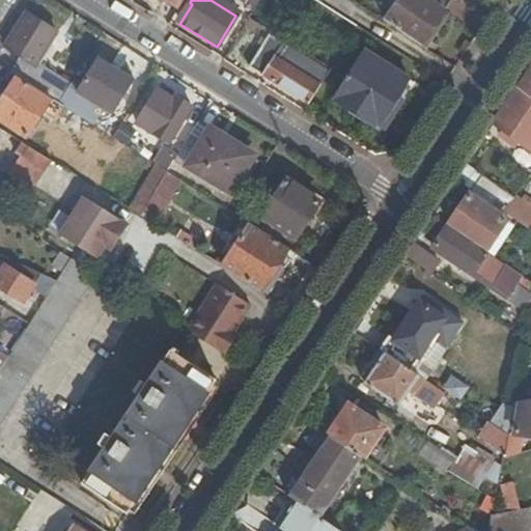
[(388,25),(421,47),(453,0),(402,0),(399,6),(388,25)]
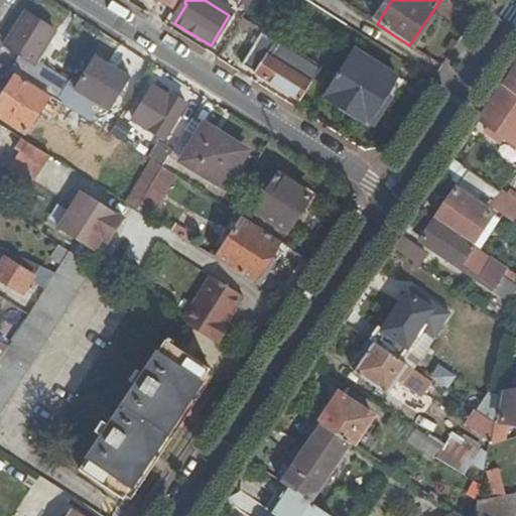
[(54,32),(24,12),(3,44),(19,56),(10,73),(15,76),(47,96),(65,107),(74,92),(75,89),(34,63),(54,32)]
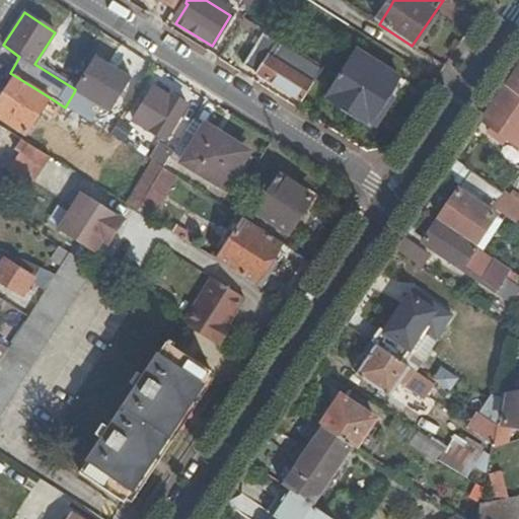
[(242,66),(299,102),(319,72),(284,49),(283,51),(262,36),(242,66)]
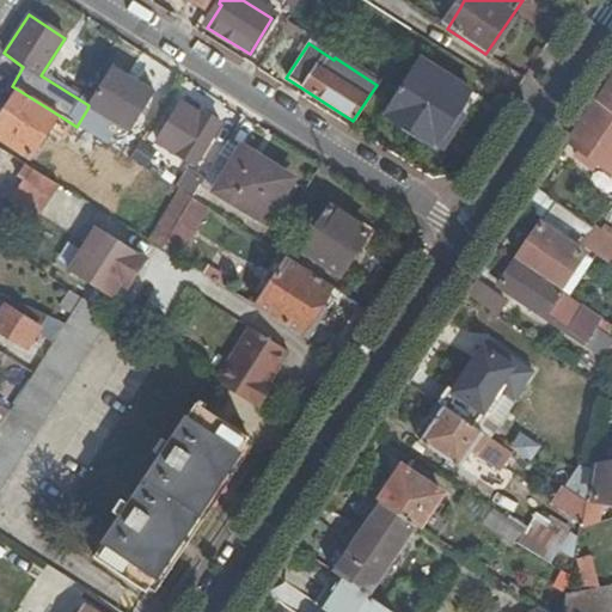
[(384,116),(434,148),(470,92),(420,61),(384,116)]
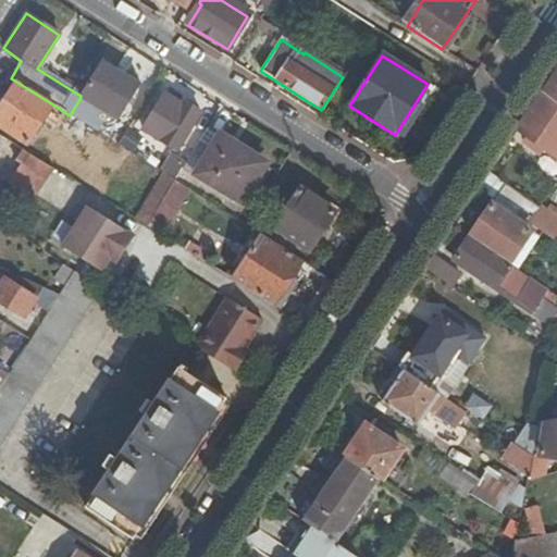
[(102,62),(81,96),(79,99),(114,121),(138,84),(102,62)]
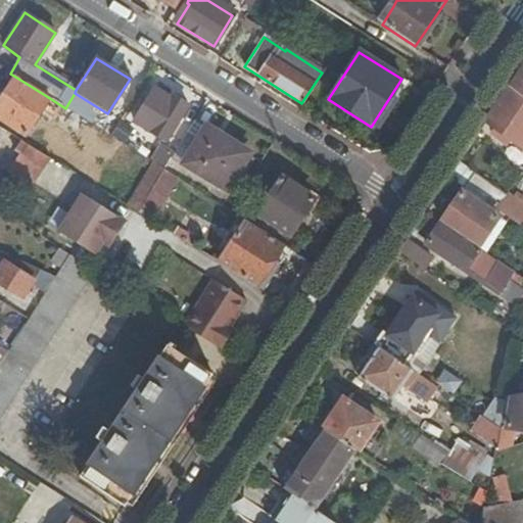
[(522,63),(510,84),(522,94),(522,63)]
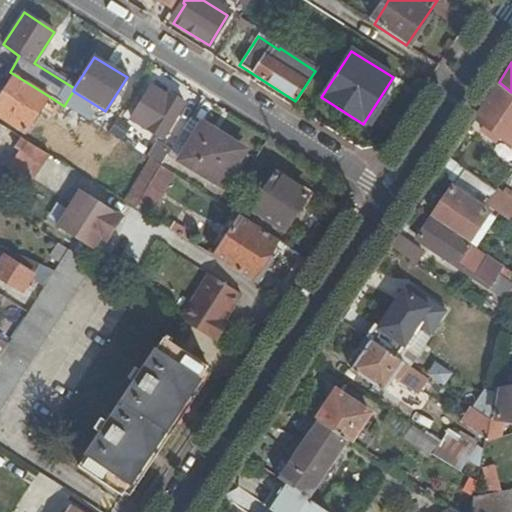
[(0,116),(24,132),(47,95),(15,75),(0,97),(0,116)]
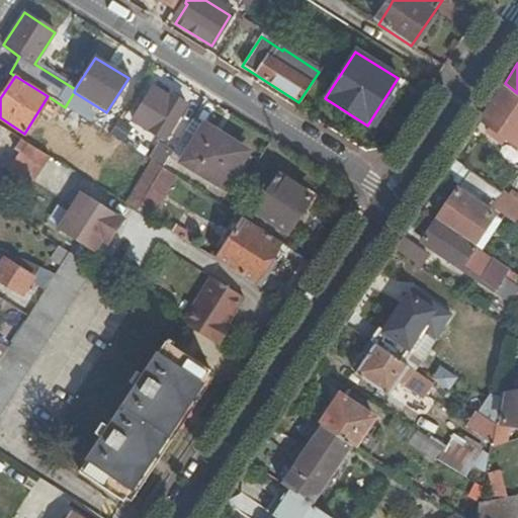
[(517,93),(505,83),(482,119),(517,146),(517,93)]
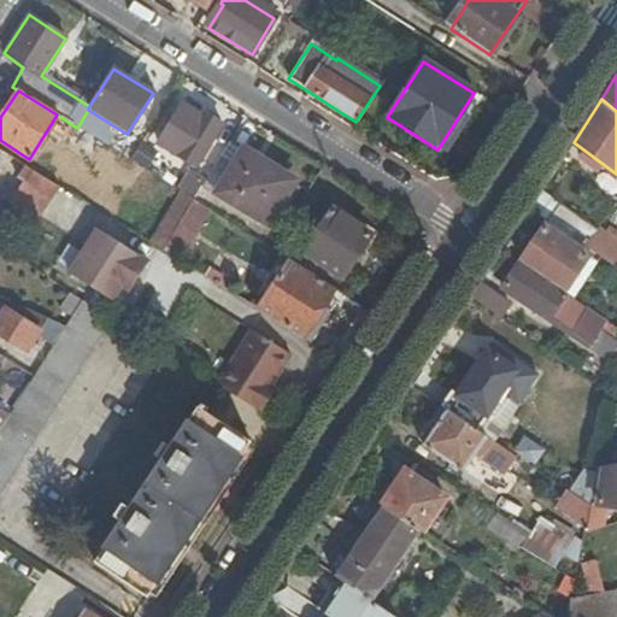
[(157,145),(194,168),(222,125),(203,113),(200,119),(181,106),(157,145)]
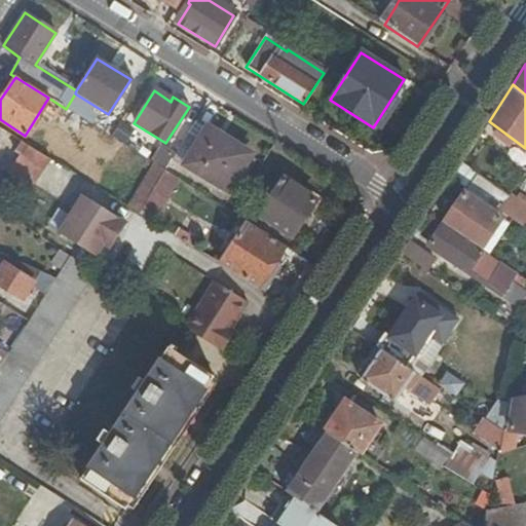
[(249,155),(196,120),(175,154),(174,155),(226,189),(249,155)]
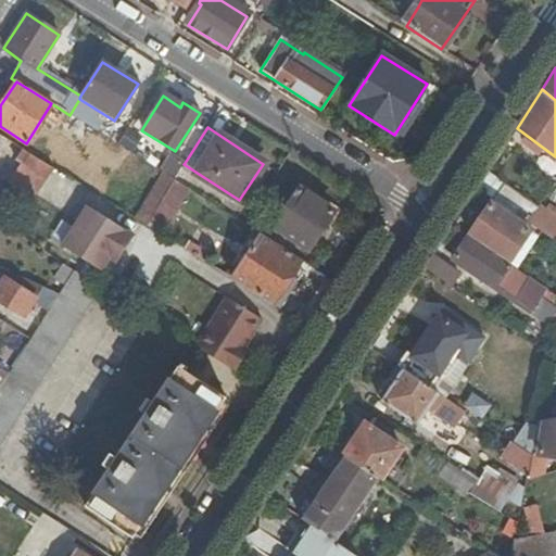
[(52,168),(16,147),(10,158),(21,164),(8,185),(34,201),(52,168)]
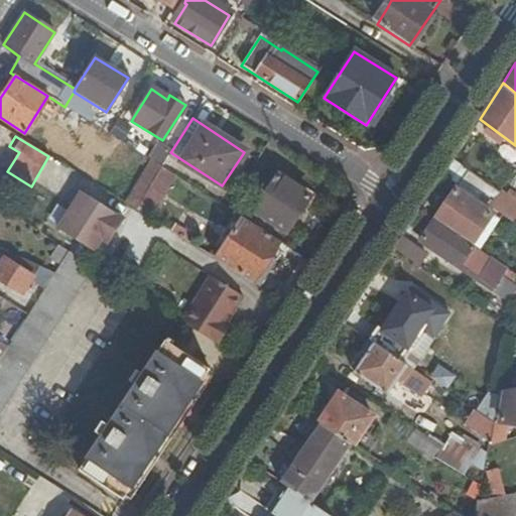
[(170,152),(171,151),(158,142),(148,158),(152,161),(161,167),(170,152)]
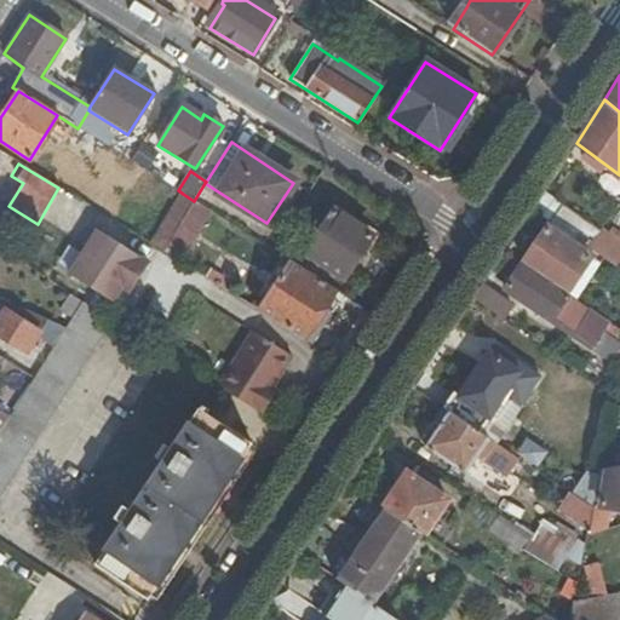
[(161,253),(196,202),(194,201),(183,194),(149,245),(161,253)]
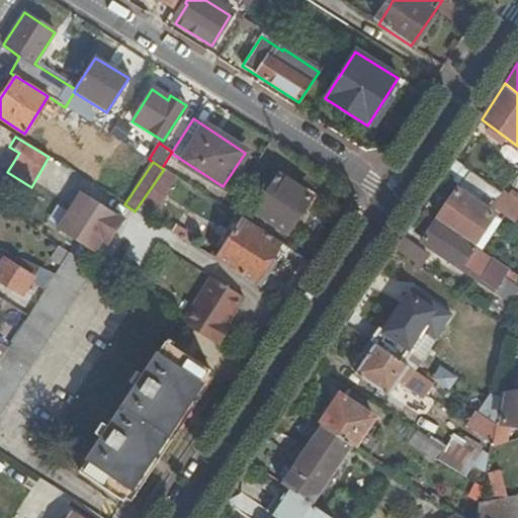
[(149,220),(176,177),(164,169),(135,211),(149,220)]
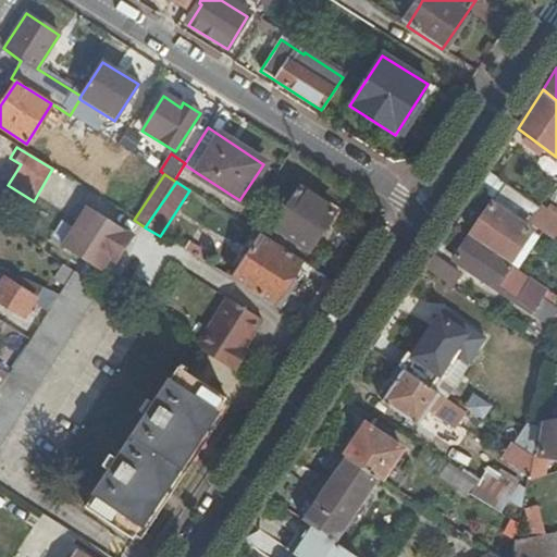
[(504,185),(495,200),(528,222),(539,209),(504,185)]
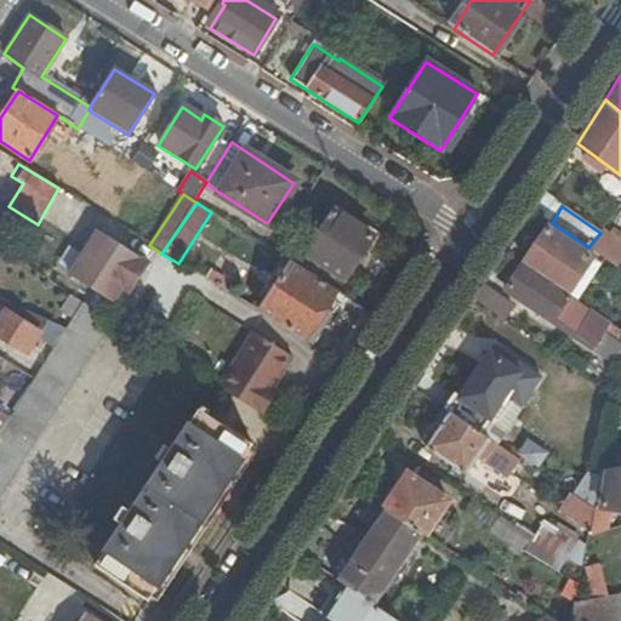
[(306,255),(345,279),(372,237),(334,212),(306,255)]
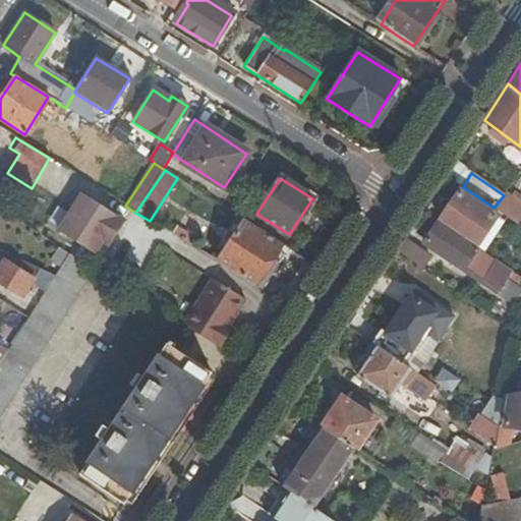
[(460,190),(439,221),(474,244),(495,215),(460,190)]
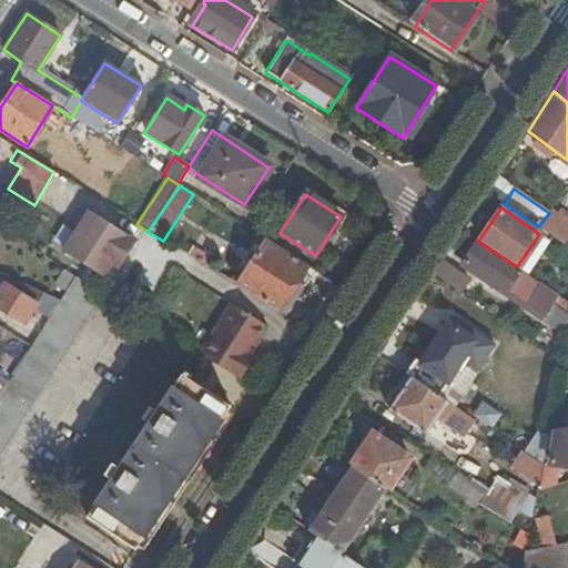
[(122,253),(125,255),(134,241),(82,209),(72,224),(77,227),(62,252),(101,276),(111,262),(114,264),(122,253)]
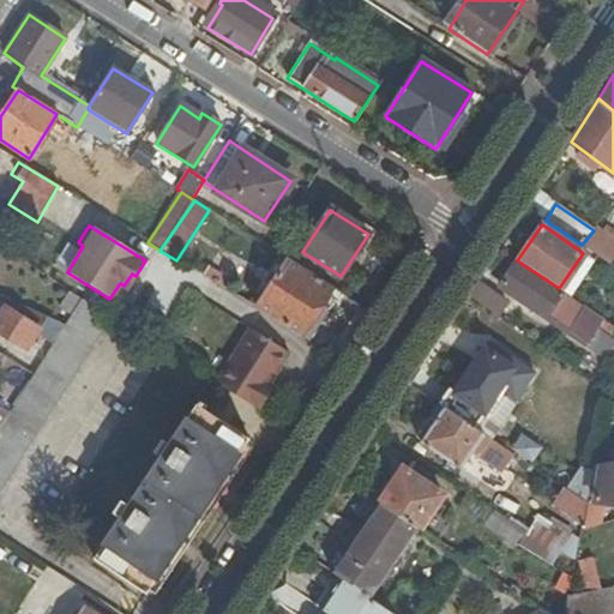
[(594,230),(582,245),(611,264),(613,257),(613,242),(594,228),(594,230)]
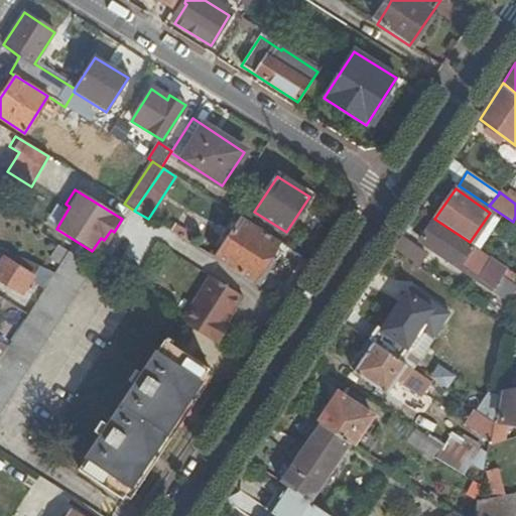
[(490,213),(470,242),(480,249),(500,219),(490,213)]
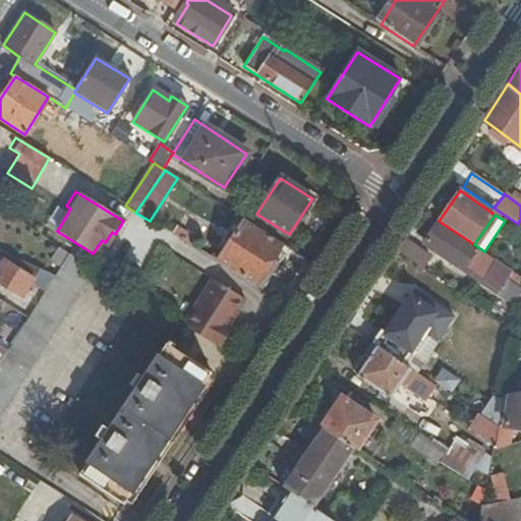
[(216,262),(254,286),(281,243),(243,219),(216,262)]
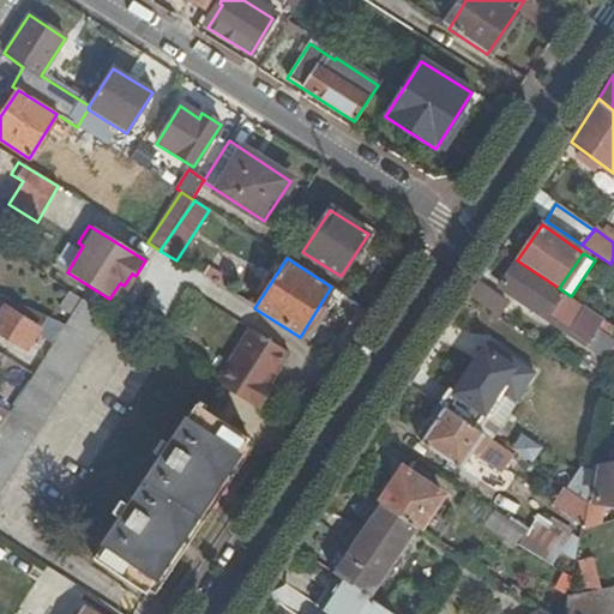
[(588,344),(606,318),(583,304),(582,307),(517,264),(503,284),(588,344)]
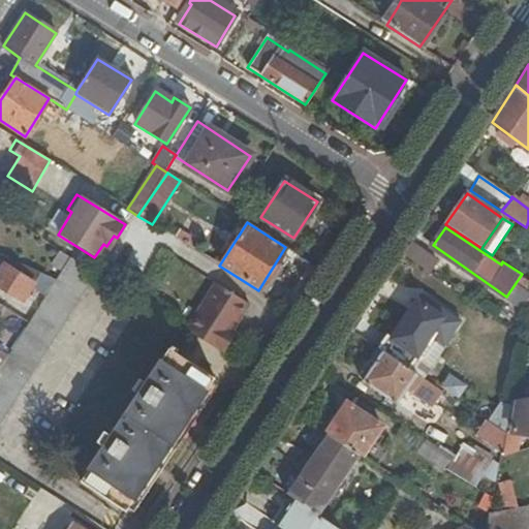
[(177,240),(189,248),(194,240),(181,231),(177,240)]
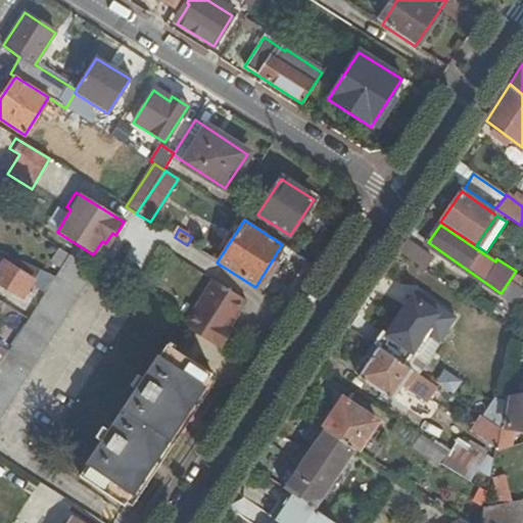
[(108,245),(115,235),(112,233),(105,243),(108,245)]
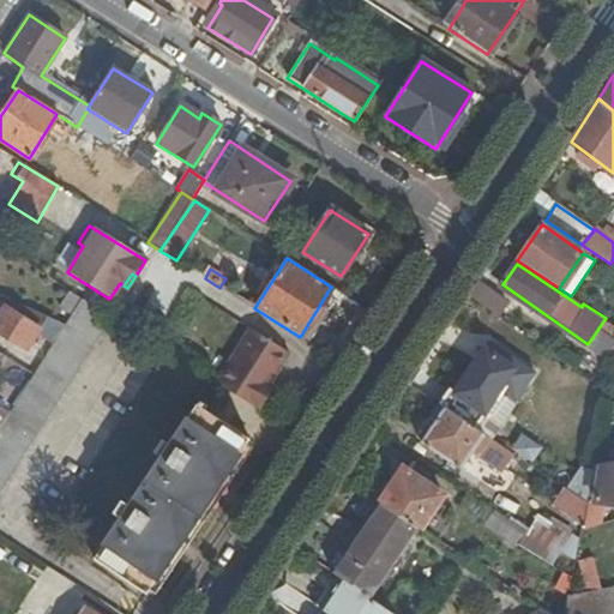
[(506,304),(475,282),(467,294),(498,315),(506,304)]
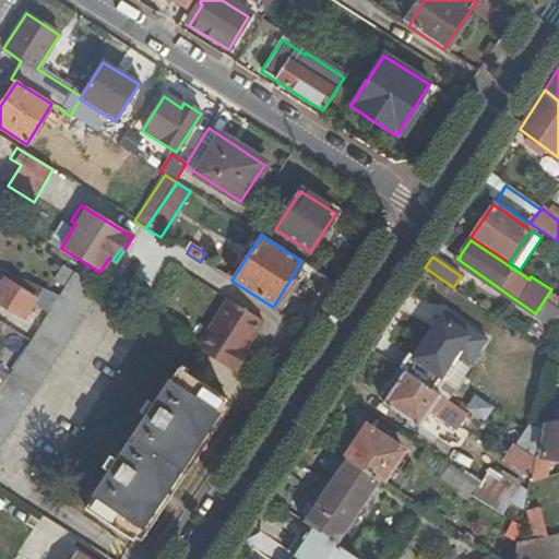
[(64,288),(74,273),(62,265),(51,281),(64,288)]
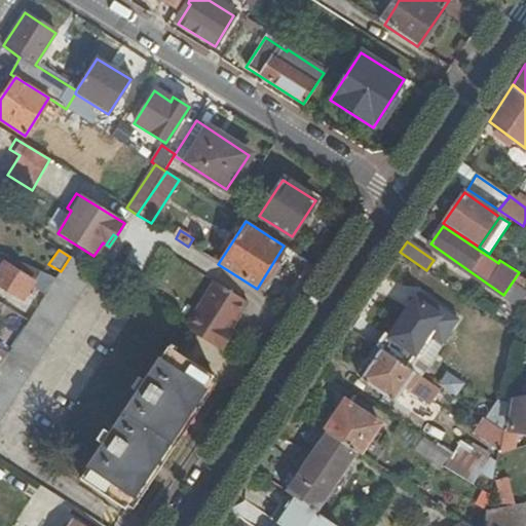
[(40,271),(7,256),(3,263),(0,261),(0,288),(21,302),(40,271)]
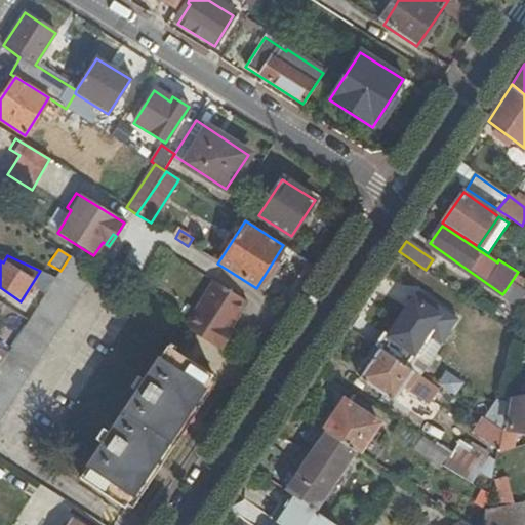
[(0,416),(65,317),(93,272),(70,256),(61,271),(55,278),(29,321),(27,323),(7,355),(0,365),(0,416)]
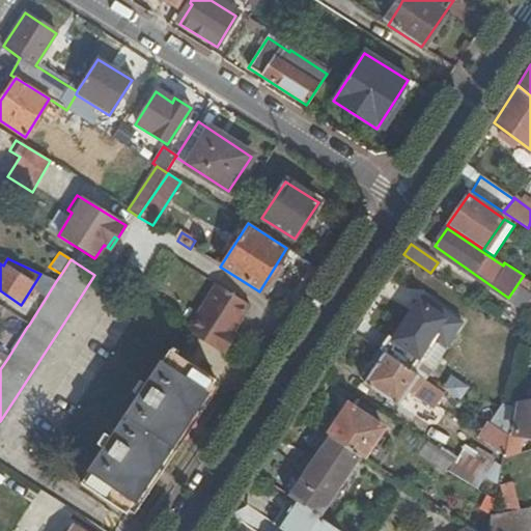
[(187,333),(224,356),(238,335),(233,332),(250,304),(217,284),(187,333)]
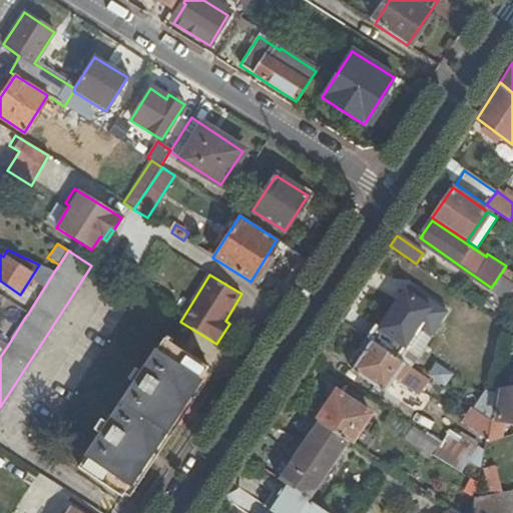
[(377,325),(367,338),(372,341),(398,359),(420,326),(432,335),(448,311),(423,294),(419,301),(405,291),(381,328),(377,325)]
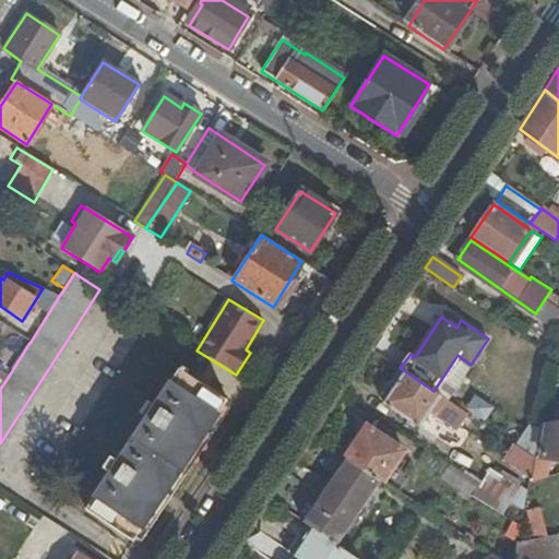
[(14,334),(0,356),(0,372),(8,378),(28,344),(14,334)]
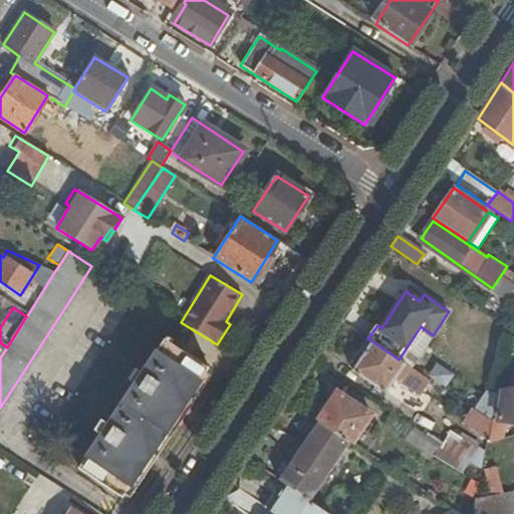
[(417,359),(433,335),(421,326),(399,359),(403,361),(408,353),(417,359)]
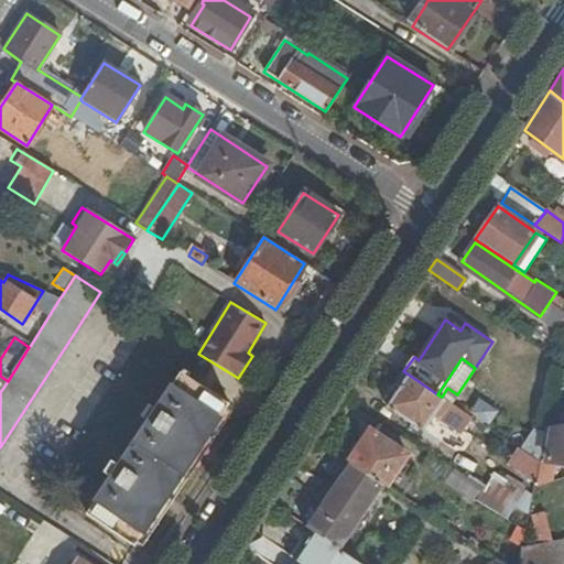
[(85,513),(133,545),(150,522),(229,404),(186,376),(191,370),(183,367),(155,408),(148,403),(141,415),(148,420),(118,465),(110,459),(102,472),(110,477),(85,513)]
